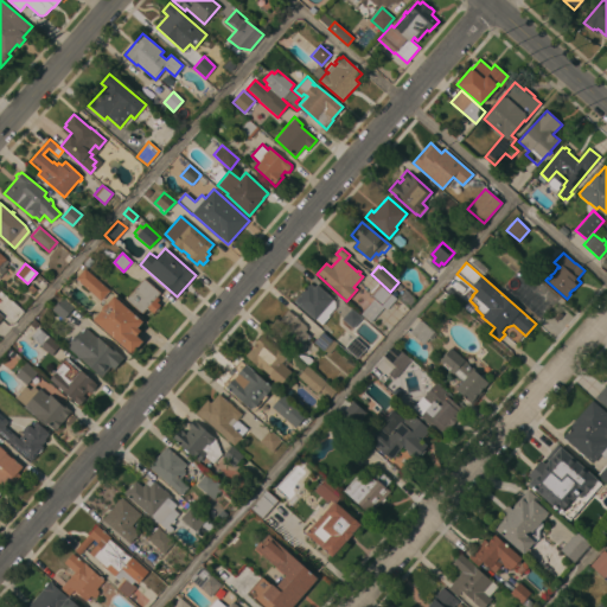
[(109,291),(101,300),(75,279),(84,268),(109,291)]
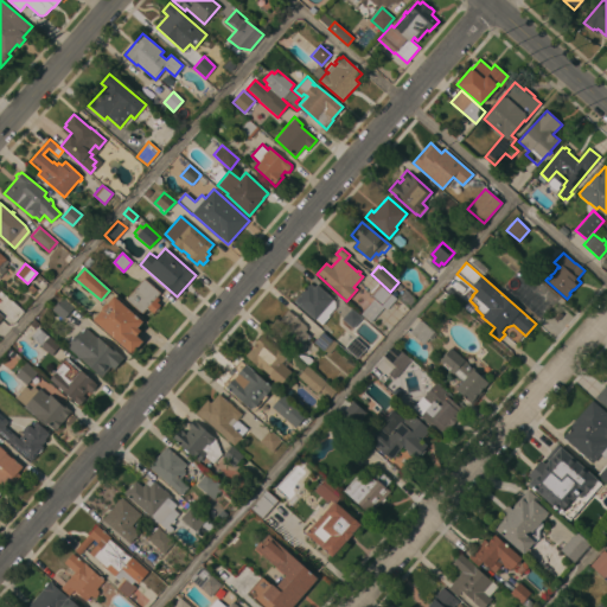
[(126,299),(144,278),(160,293),(157,296),(159,300),(157,302),(160,305),(153,313),(147,308),(142,314),(126,299)]
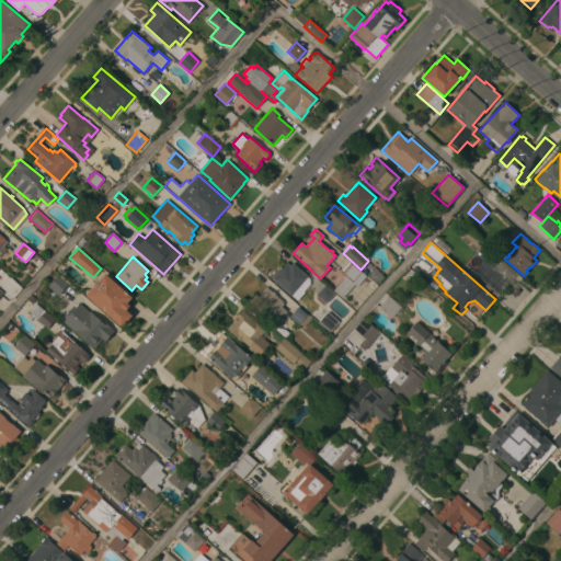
[(308,276),(309,278),(309,284),(304,292),(304,293),(297,300),(271,279),(284,263),(285,264),(287,262),(290,265),(293,262),(308,276)]
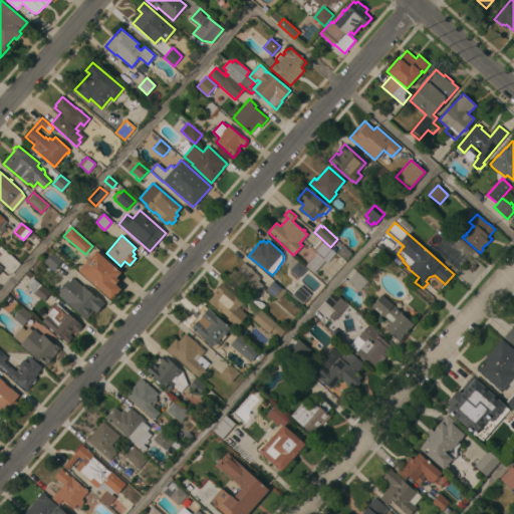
[(305,266),(317,253),(313,249),(320,240),(330,249),(330,248),(335,253),(327,262),(324,260),(313,273),(305,266)]
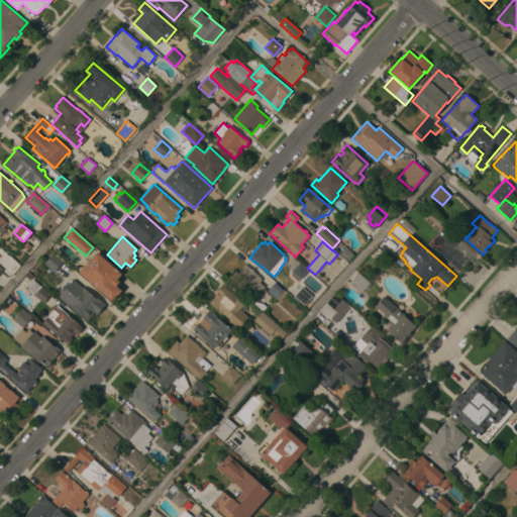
[(79,272),(86,264),(85,263),(90,257),(91,259),(97,251),(121,274),(119,276),(120,276),(117,280),(120,282),(116,286),(122,291),(112,302),(79,272)]
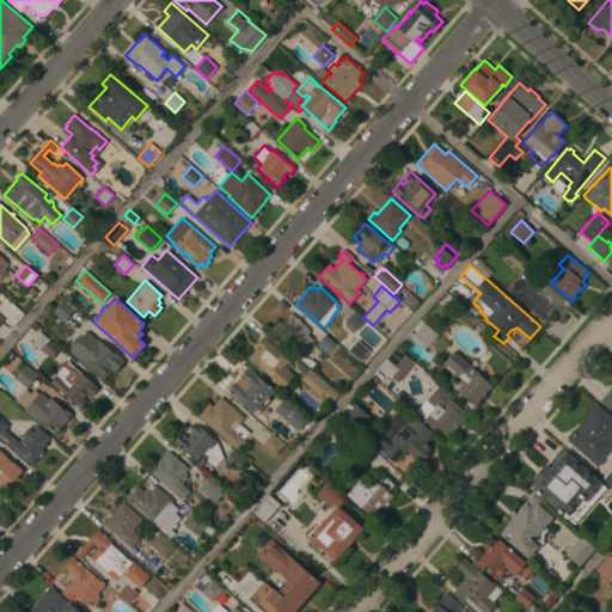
[(74,310),(63,323),(51,312),(63,299),(74,310)]
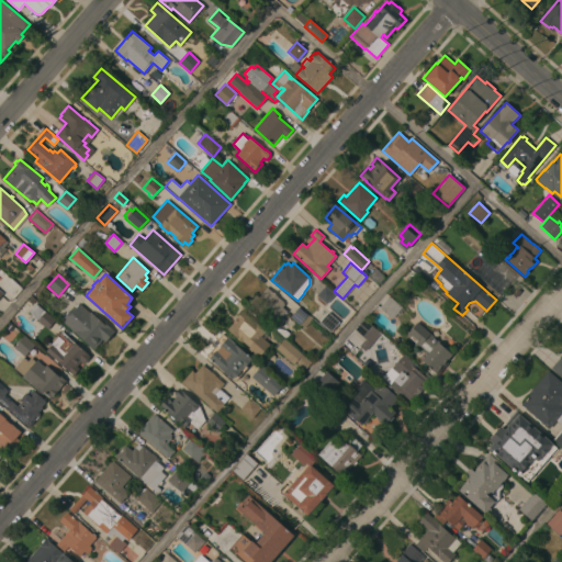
[(335,294),(326,304),(316,294),(325,284),(335,294)]
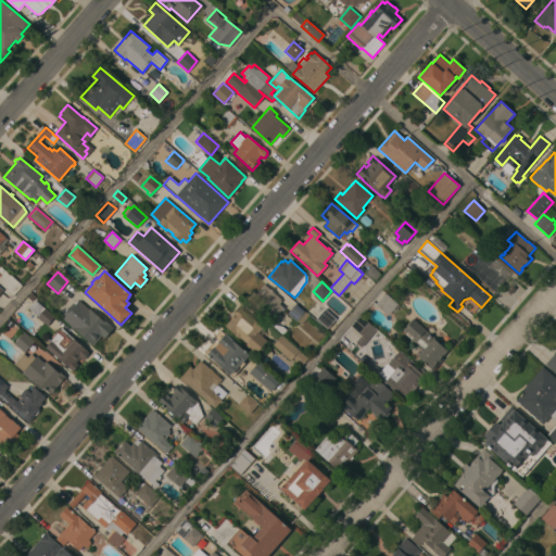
[(278,314),(281,316),(277,321),(274,318),(272,321),(247,300),(253,291),(255,293),(264,285),(280,299),(281,302),(279,304),(283,307),(278,314)]
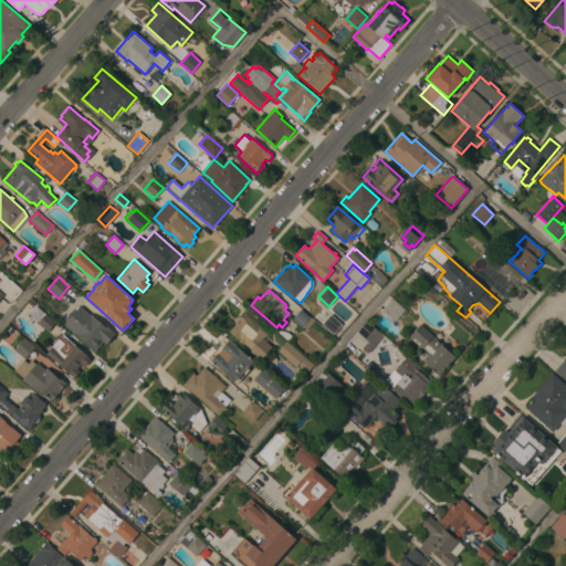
[(406,311),(402,315),(400,314),(395,321),(381,310),(391,299),(406,311)]
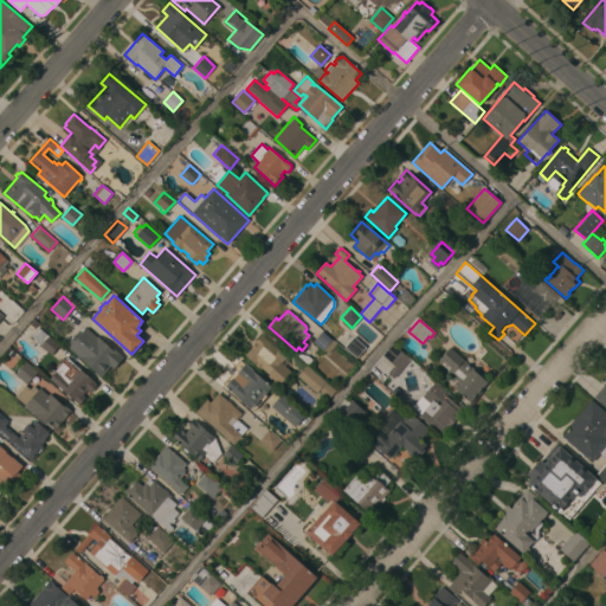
[(59,346),(51,354),(31,336),(38,327),(59,346)]
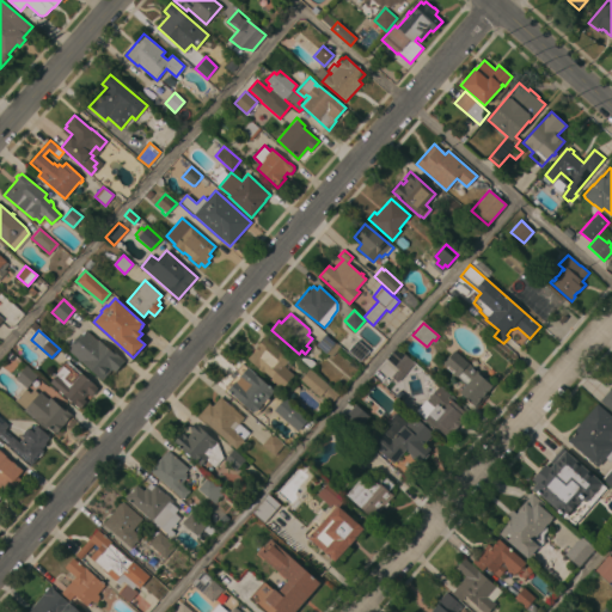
[(97,340),(98,340),(110,350),(110,349),(124,361),(115,372),(111,369),(102,380),(66,349),(79,334),(81,336),(86,330),(97,340)]
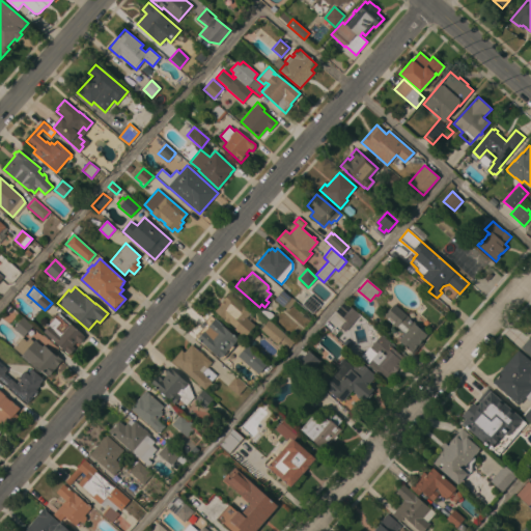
[(274,299),(283,289),(291,297),(291,298),(295,301),(287,309),(284,306),(283,307),(274,299)]
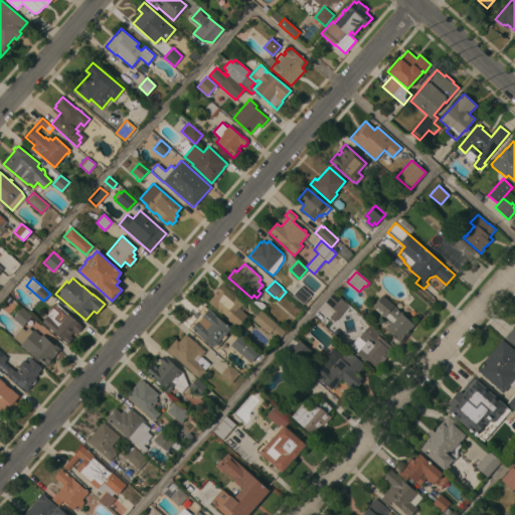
[(236,328),(226,320),(228,318),(222,313),(221,315),(215,310),(216,309),(208,302),(216,292),(216,291),(221,284),(243,303),(238,308),(247,315),(236,328)]
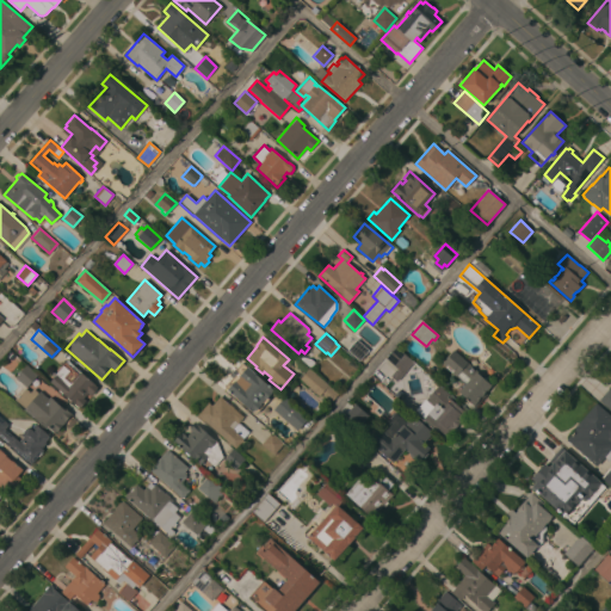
[(369,350),(359,362),(347,350),(357,339),(369,350)]
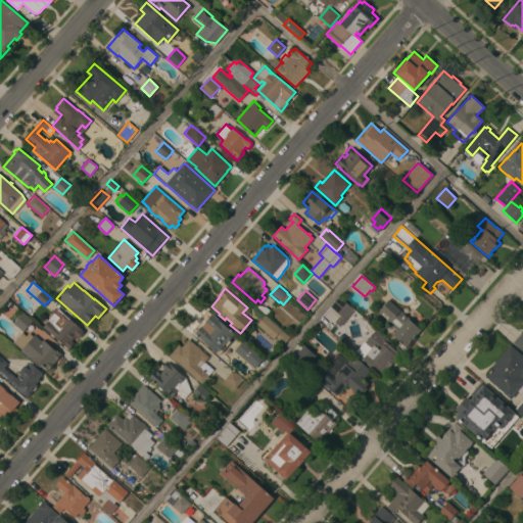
[(340,327),(334,322),(340,316),(330,306),(339,296),(354,310),(340,327)]
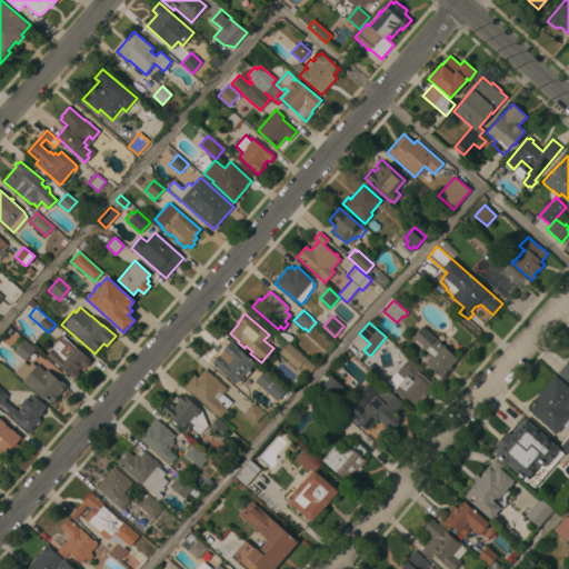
[(443,379),(427,365),(433,358),(411,339),(422,326),(439,340),(438,342),(441,346),(442,343),(448,349),(448,350),(458,359),(453,363),(452,363),(451,366),(453,368),(443,379)]
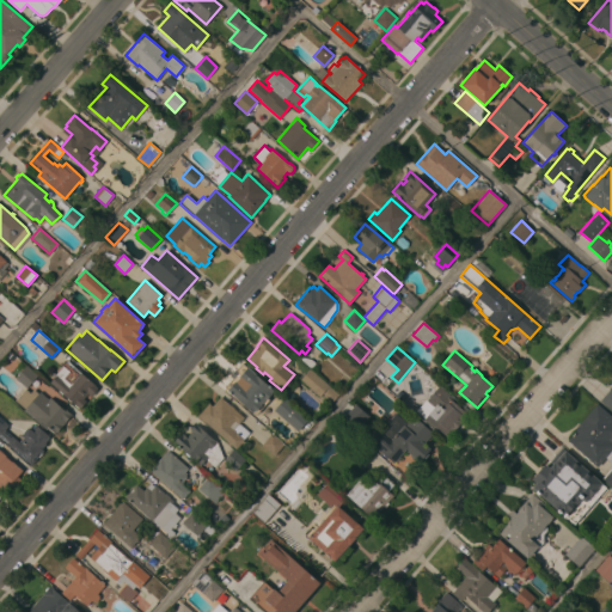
[(98,387),(90,397),(90,396),(85,401),(86,402),(80,409),(50,383),(56,375),(56,374),(67,361),(98,387)]
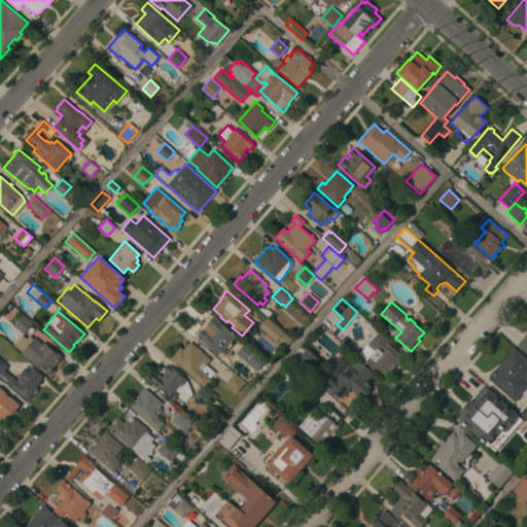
[(236,336),(234,338),(235,339),(231,343),(232,344),(221,357),(195,335),(201,326),(198,323),(203,318),(204,319),(209,313),(236,336)]
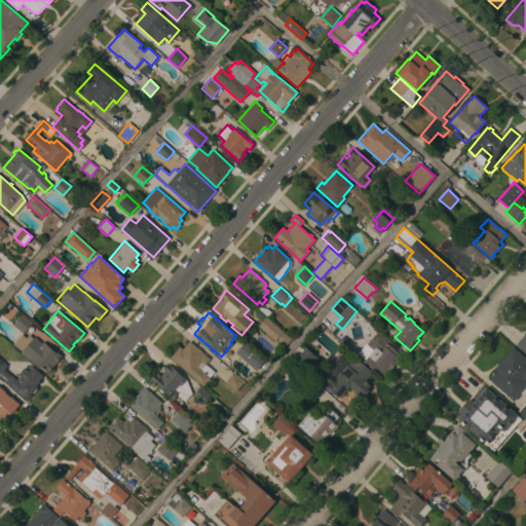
[(13,325),(23,313),(32,322),(31,323),(33,325),(30,329),(29,328),(23,334),(13,325)]
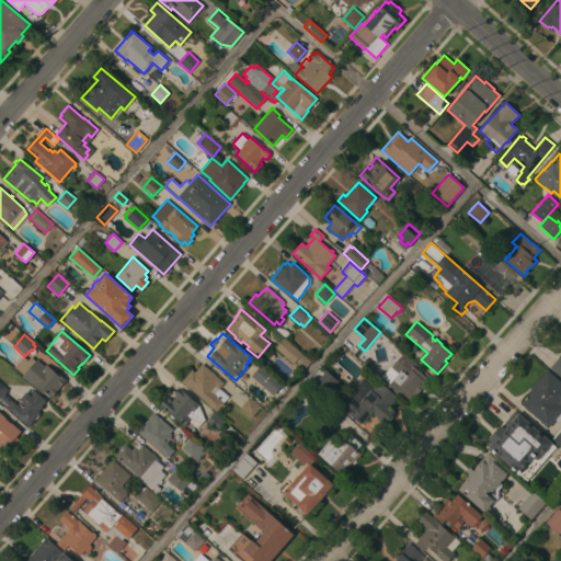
[(310,362),(304,370),(295,362),(293,364),(275,348),(284,338),(310,362)]
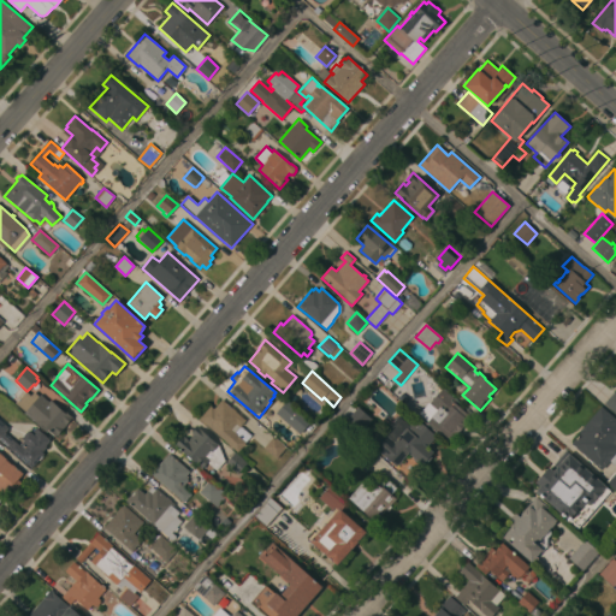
[(472,415),(449,442),(426,422),(437,410),(430,403),(442,389),(472,415)]
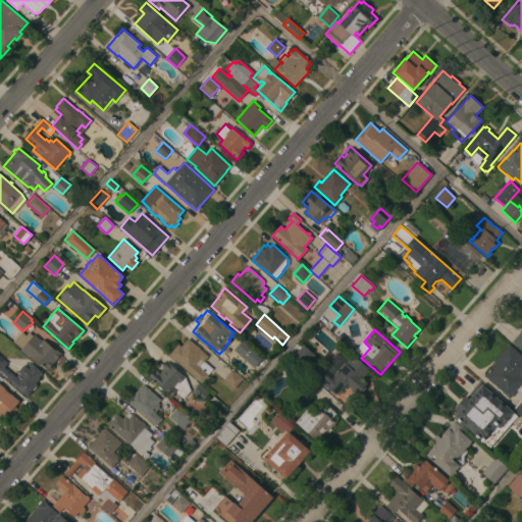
[(20,350),(21,349),(12,342),(21,331),(25,335),(29,332),(33,335),(34,334),(41,341),(42,340),(51,348),(52,346),(61,354),(47,369),(41,364),(39,366),(20,350)]
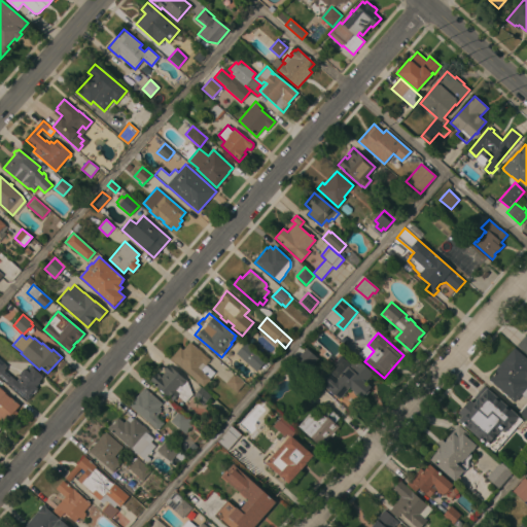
[(526,335),(526,353),(517,345),(526,335)]
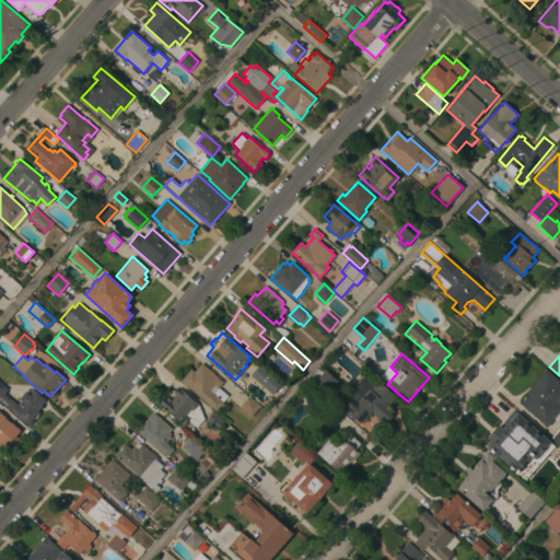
[(182,380),(191,369),(194,372),(201,363),(210,371),(211,371),(214,374),(223,382),(219,387),(229,396),(223,401),(223,403),(216,411),(182,380)]
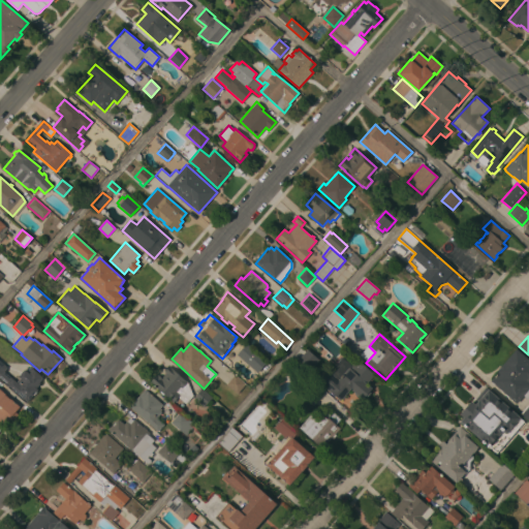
[(267,362),(257,373),(237,354),(246,343),(267,362)]
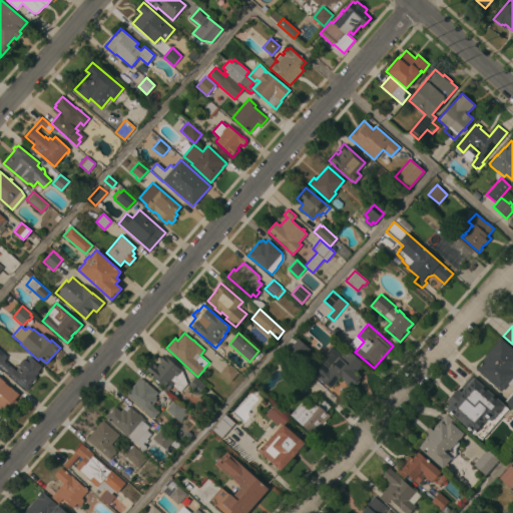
[(501,338),(512,349),(512,384),(511,387),(508,384),(501,392),(476,369),(483,361),(482,360),(501,338)]
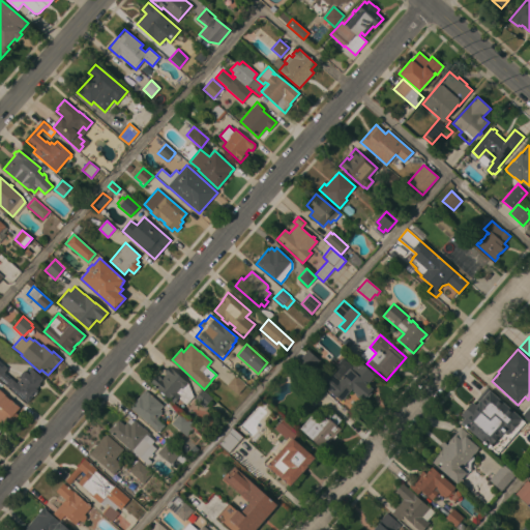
[(308,374),(296,364),(307,350),(320,360),(308,374)]
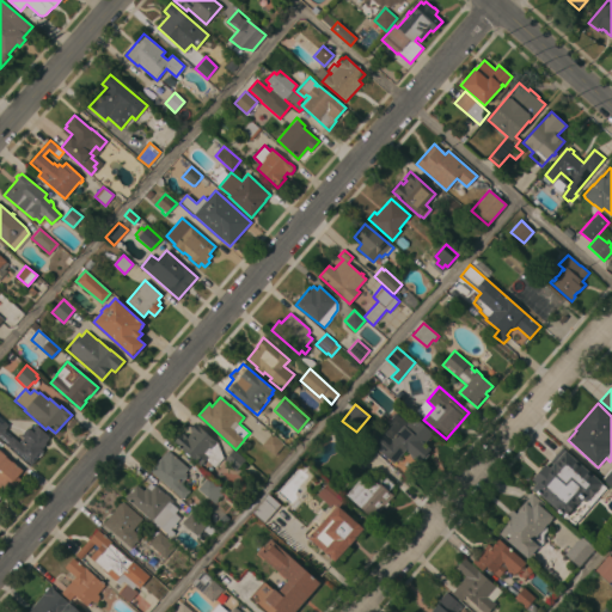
[(383,453),(381,453),(369,442),(396,414),(407,422),(412,415),(432,432),(430,433),(432,435),(426,441),(424,441),(423,442),(430,450),(427,453),(428,454),(423,460),(422,459),(420,463),(405,450),(399,457),(401,458),(396,461),(393,463),(383,453)]
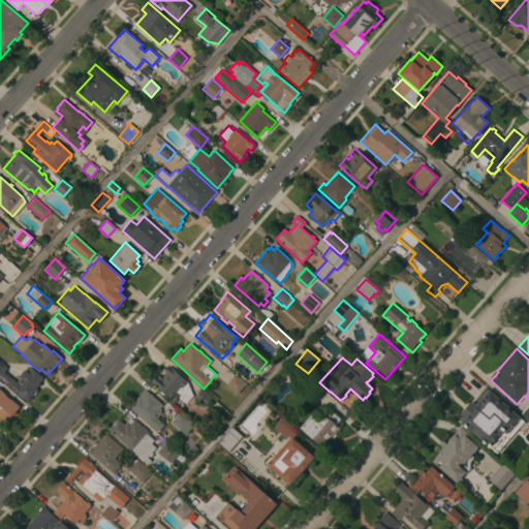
[(27,402),(10,387),(9,389),(0,380),(0,361),(7,368),(4,371),(17,382),(20,378),(18,376),(24,369),(27,372),(31,367),(43,378),(39,382),(40,383),(36,389),(38,390),(27,402)]
